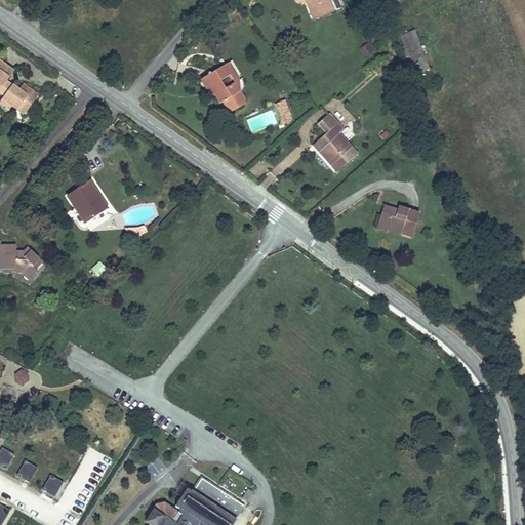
[(307,2),(314,19),(333,11),(328,0),(308,0),(309,1),(307,2)]
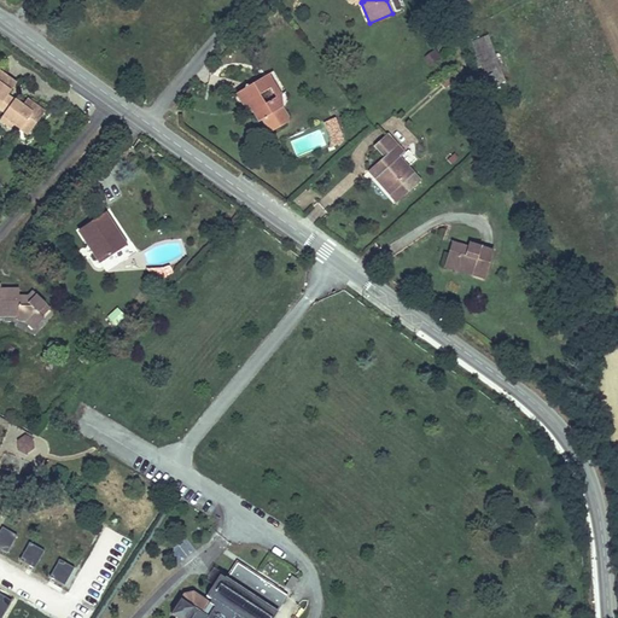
[(473,44),(489,87),(505,81),(489,38),(473,44)]
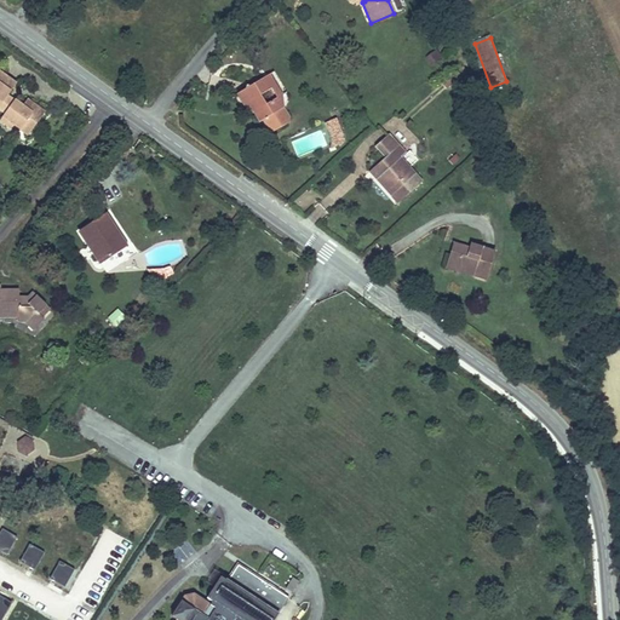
[(426,58),(431,65),(440,59),(434,52),(426,58)]
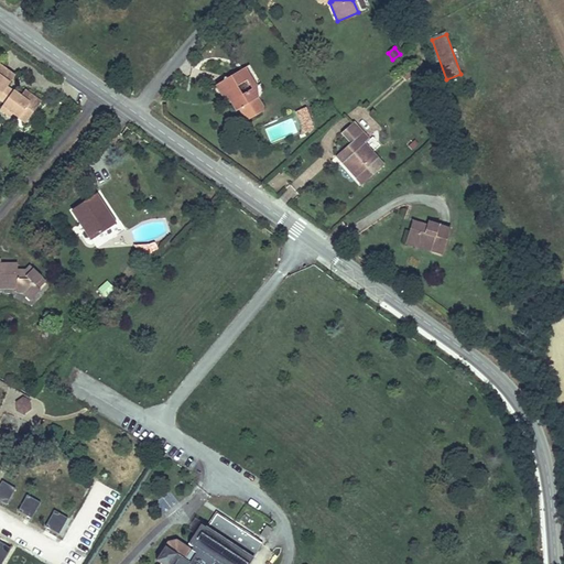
[(18,118),(25,123),(41,102),(24,90),(20,96),(13,91),(10,95),(4,90),(7,87),(15,76),(0,64),(0,100),(4,104),(0,109),(0,110),(15,122),(18,118)]
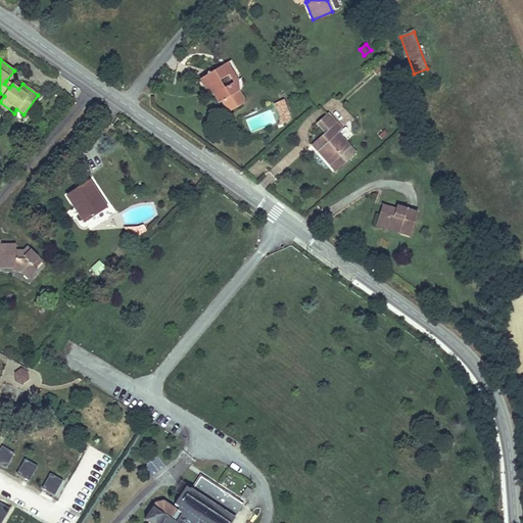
[(228,62),(223,65),(229,75),(234,83),(239,81),(228,62)]
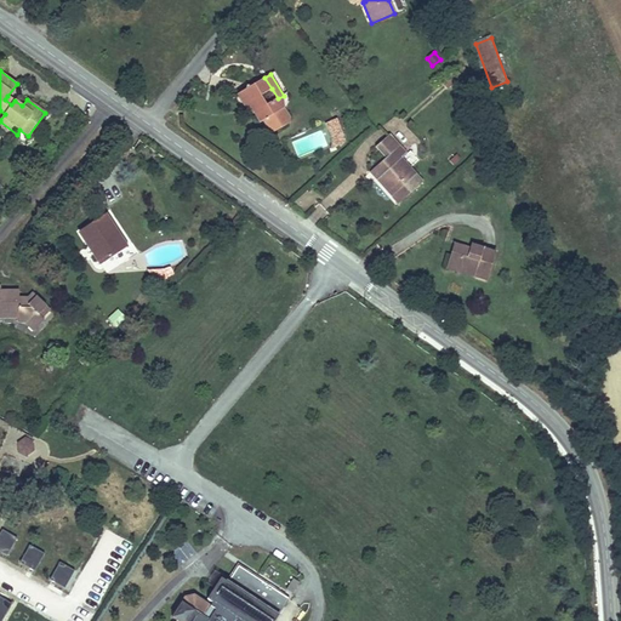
[(278,98),(267,104),(261,96),(272,89),(265,78),(250,86),(246,86),(245,90),(238,95),(244,106),(249,103),(260,123),(263,120),(268,129),(277,131),(289,124),(290,118),(278,98)]
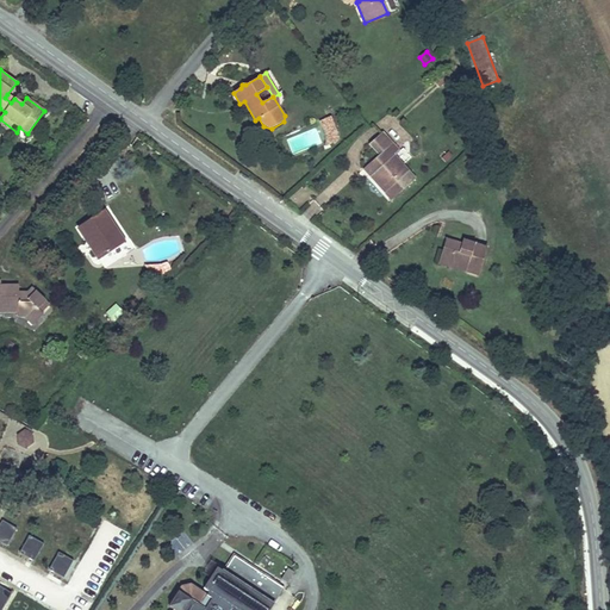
[(321,122),(328,136),(337,132),(331,117),(321,122)]
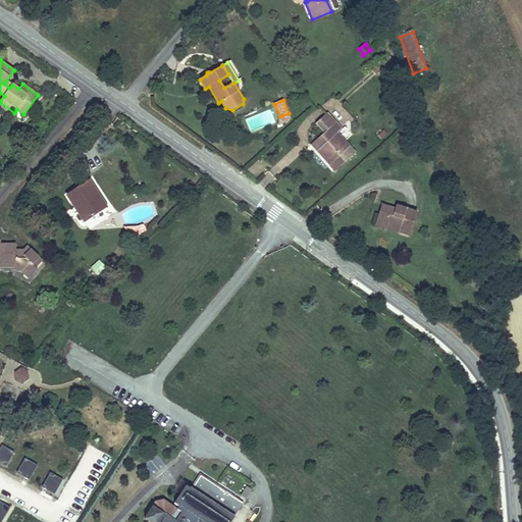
[(280,116),(280,124),(290,120),(289,113),(280,116)]
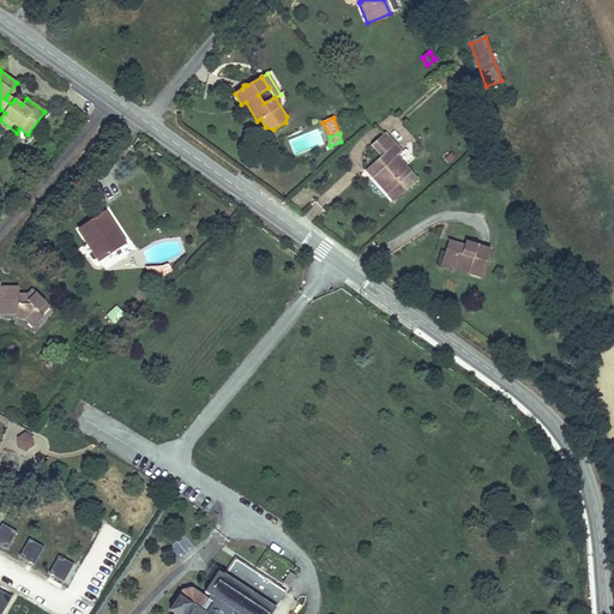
[(373,145),(383,156),(389,150),(396,158),(393,160),(401,168),(404,164),(397,157),(402,152),(385,133),(373,145)]
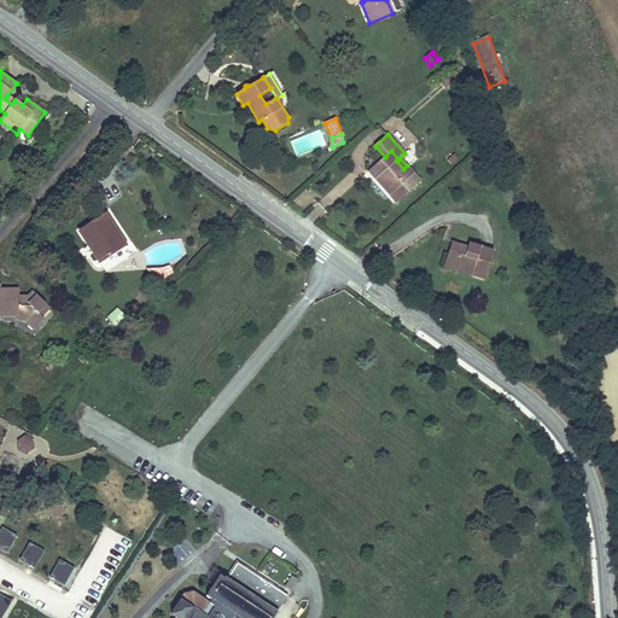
[(383,173),(375,179),(390,196),(392,193),(398,200),(420,181),(407,165),(403,169),(396,161),(398,159),(391,151),(385,157),(375,165),(383,173)]
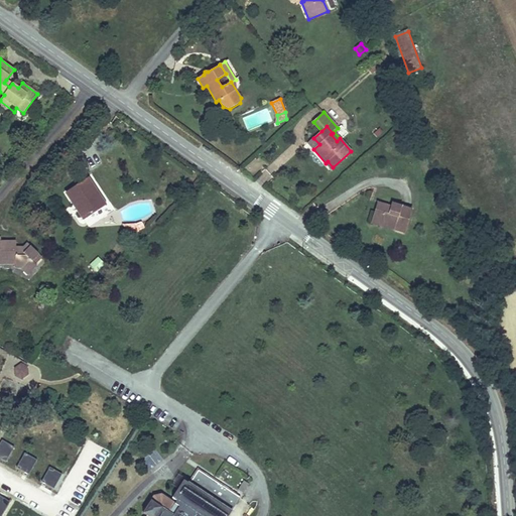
[(307,143),(313,149),(319,144),(313,138),(307,143)]
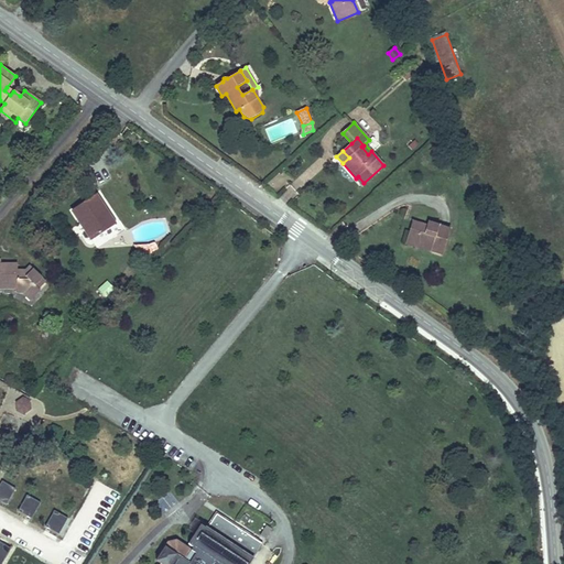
[(73,212),(91,239),(108,228),(101,217),(99,214),(105,209),(96,196),(73,212)]
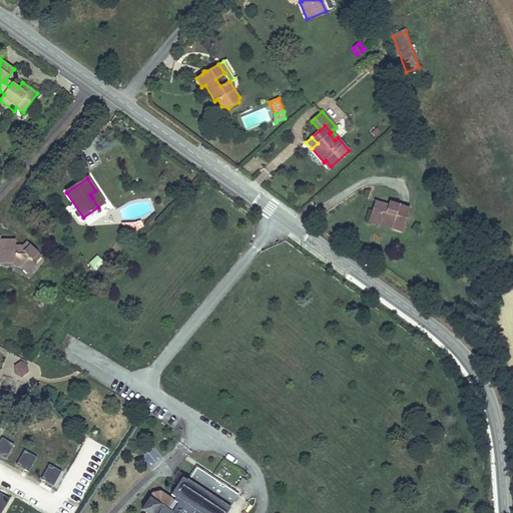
[(92,197),(98,207),(105,202),(99,192),(92,197)]
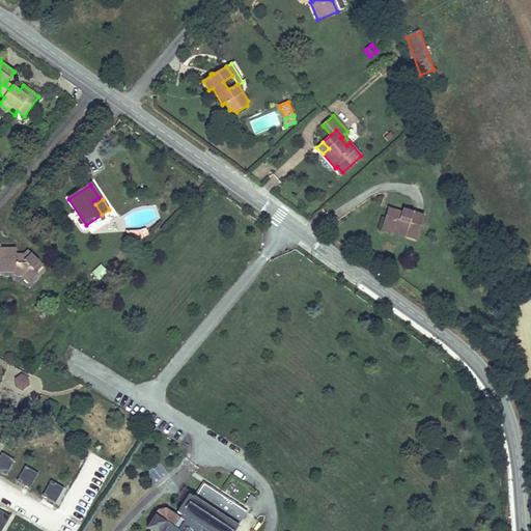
[(406,236),(417,240),(424,216),(402,210),(401,213),(388,208),(385,219),(393,222),(391,228),(407,233),(406,236)]
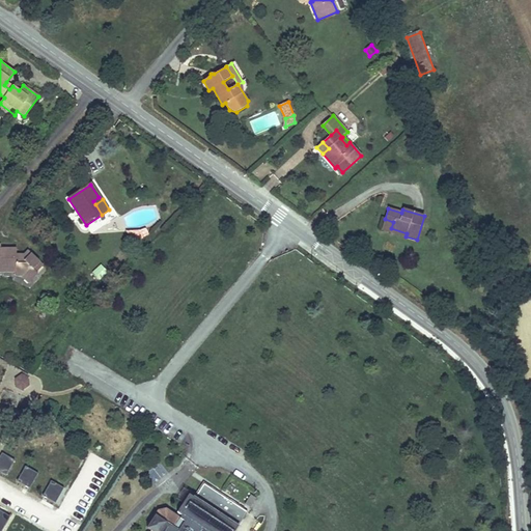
[(382,229),(406,236),(407,233),(391,228),(393,222),(385,219),(382,229)]
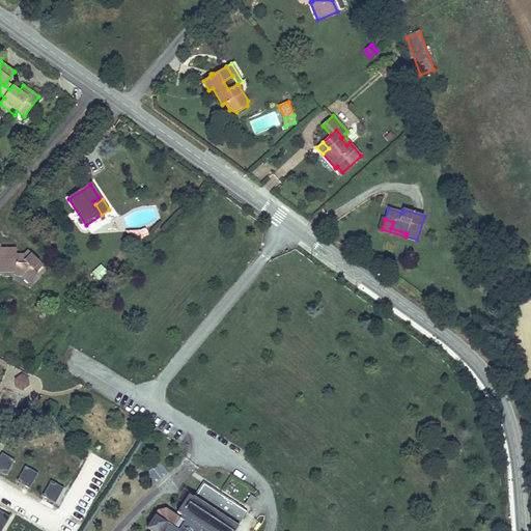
[(0,245),(0,272),(16,272),(16,276),(22,276),(29,283),(37,274),(36,272),(33,269),(39,262),(28,251),(24,255),(22,258),(17,258),(17,255),(16,249),(0,249),(0,245)]
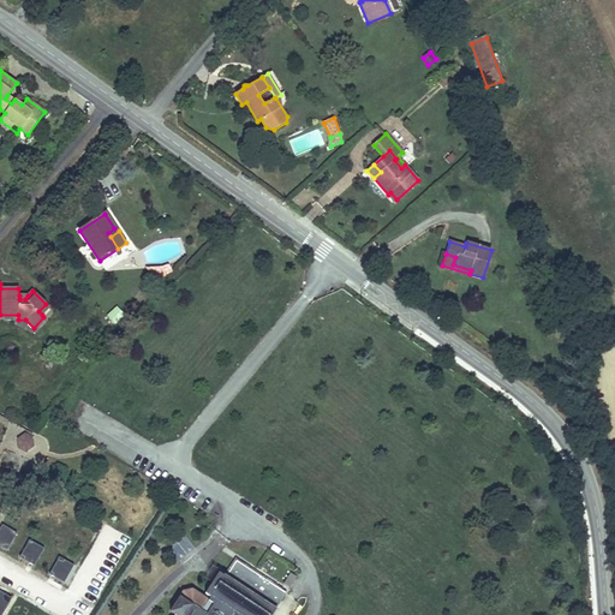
[(39,311),(42,315),(49,308),(46,304),(39,311)]
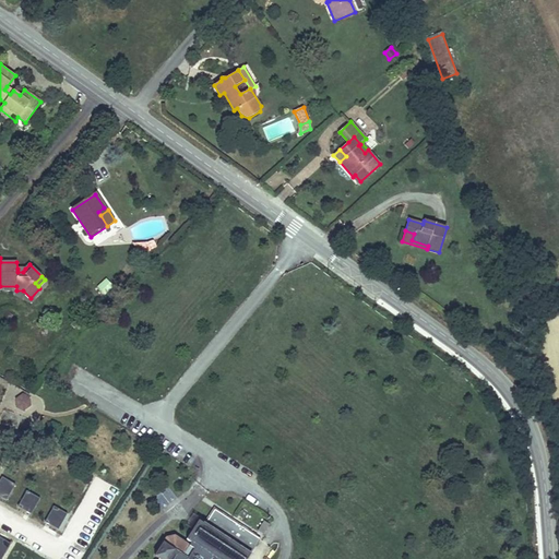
[(97,287),(105,295),(113,287),(105,280),(97,287)]
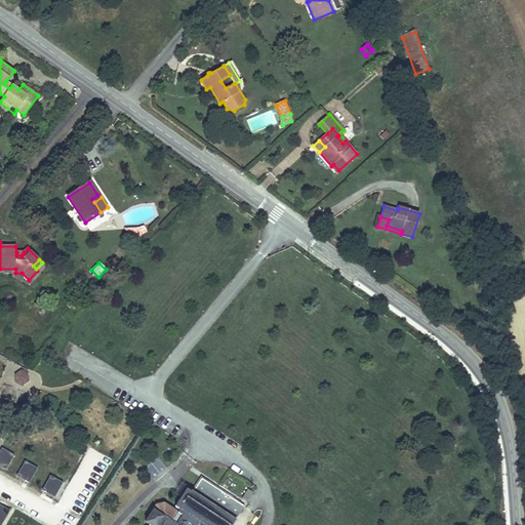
[(16,381),(23,385),(28,381),(28,374),(22,371),(16,375),(16,381)]
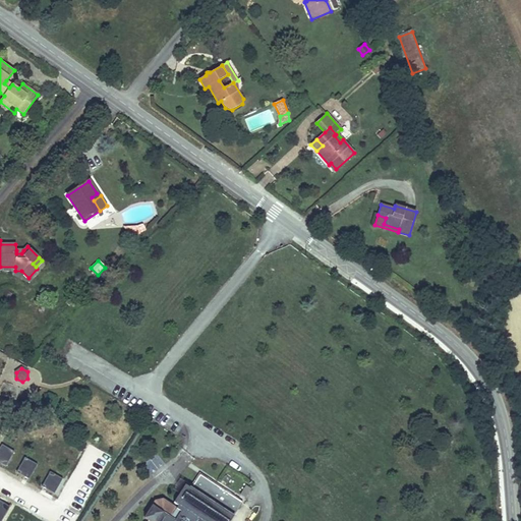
[(39,420),(46,422),(47,415),(40,413),(39,420)]
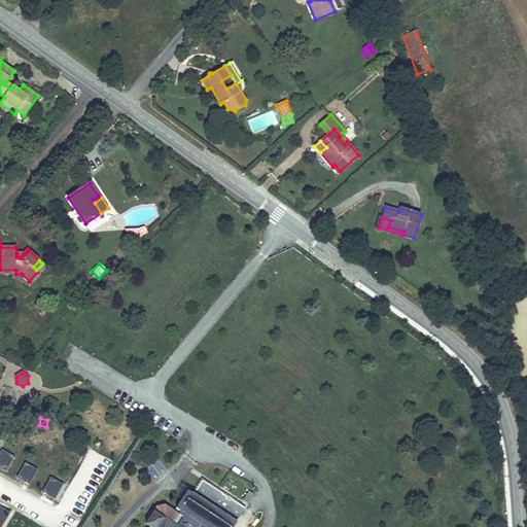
[(233,526),(246,508),(202,480),(192,494),(187,491),(176,508),(180,512),(178,515),(165,506),(157,507),(146,525),(148,526),(233,526)]
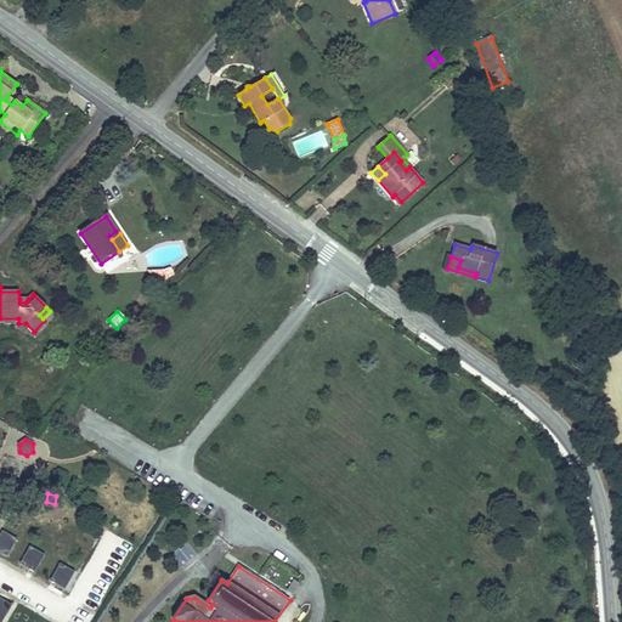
[(287,591),(293,594),(300,583),(294,580),(287,591)]
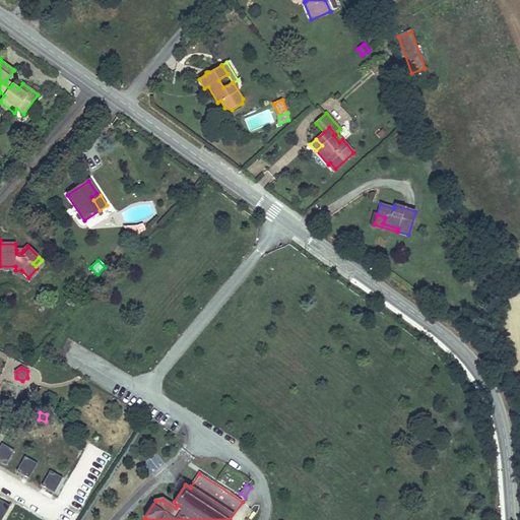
[(0,519),(8,505),(0,500),(0,519)]
